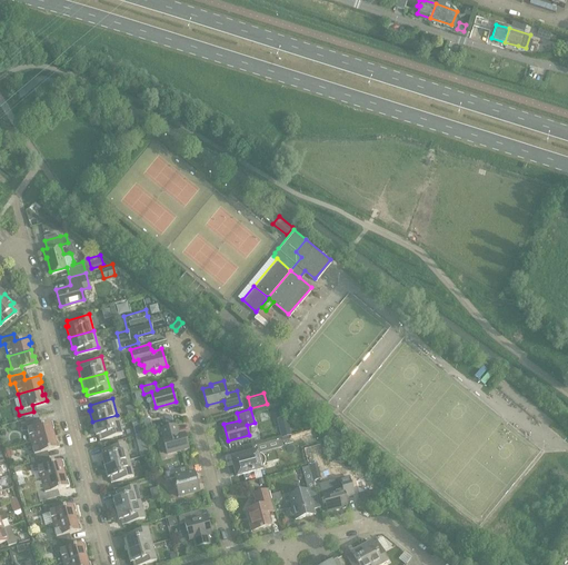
[(99,437),(121,432),(117,415),(92,422),(95,433),(97,432),(99,437)]
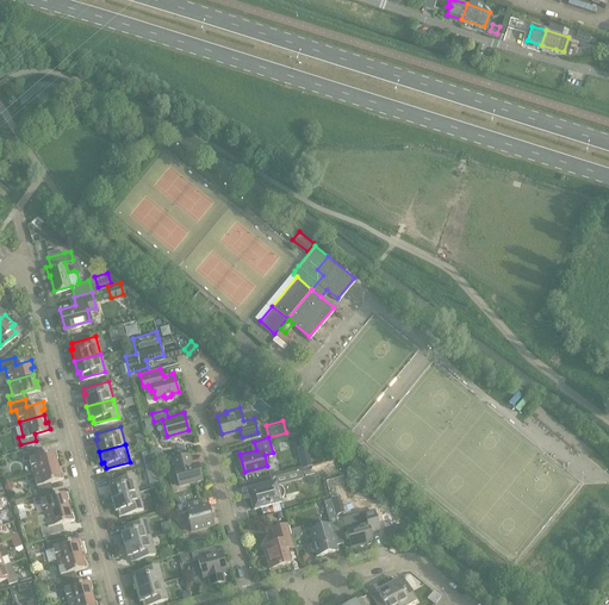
[(55,449),(39,453),(37,446),(22,450),(24,457),(29,456),(32,468),(56,461),(55,456),(57,456),(55,449)]
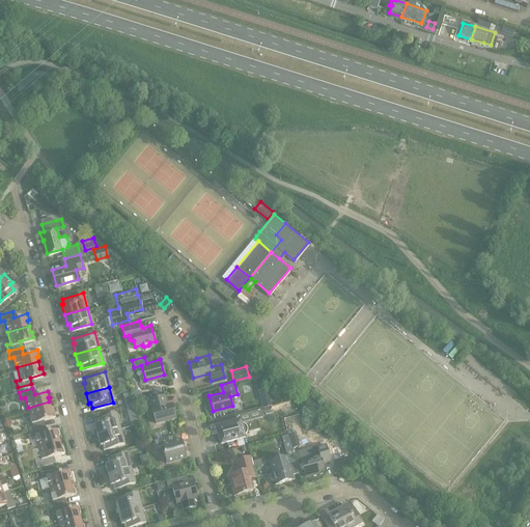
[(174,415),(171,401),(165,403),(163,393),(149,397),(151,406),(151,407),(155,420),(174,415)]
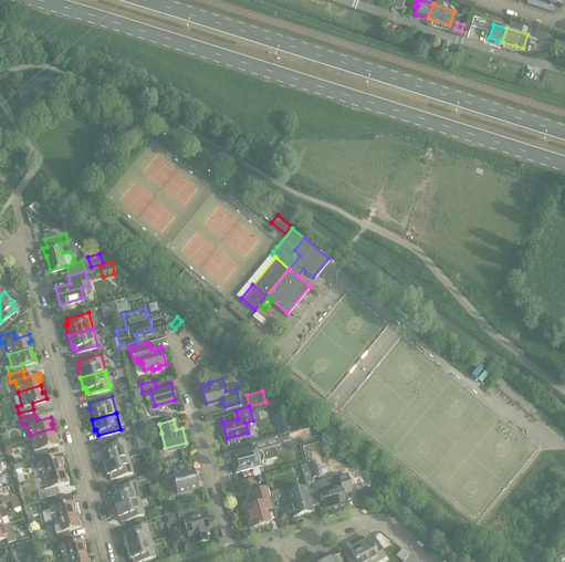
[(44,453),(43,446),(58,443),(56,436),(54,436),(52,428),(30,435),(33,448),(29,449),(30,456),(44,453)]
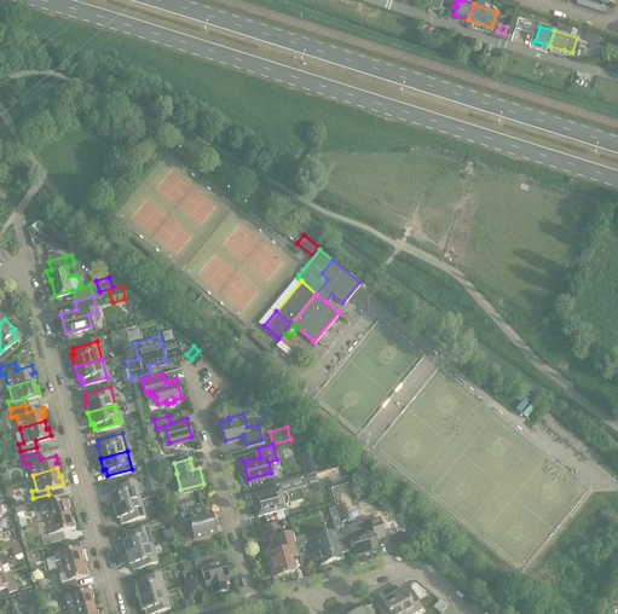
[(139,497),(134,479),(110,486),(111,492),(109,492),(113,504),(139,497)]
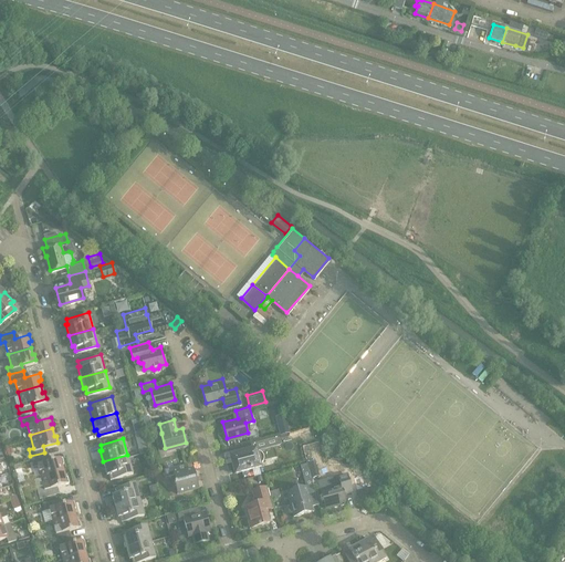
[(262,459),(263,456),(262,454),(261,451),(260,449),(257,449),(254,449),(254,447),(252,447),(251,440),(233,446),(234,451),(230,454),(234,470),(259,464),(258,461),(260,460),(262,459)]
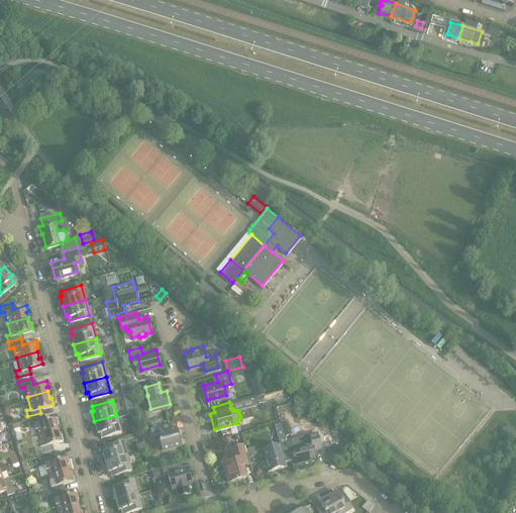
[(57,426),(56,422),(58,421),(56,416),(42,419),(40,413),(27,416),(29,423),(33,422),(36,432),(57,426)]
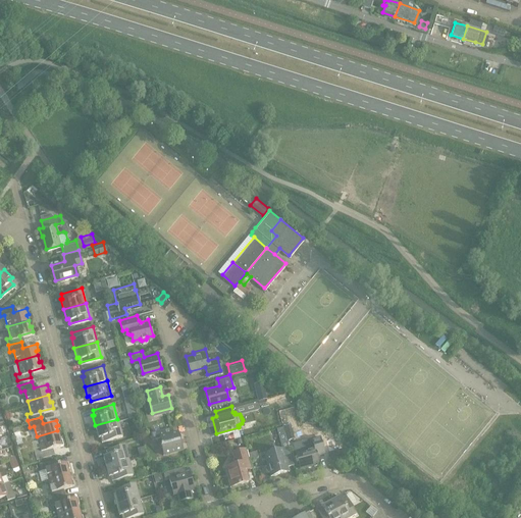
[(101,439),(121,434),(117,419),(95,425),(98,435),(100,434),(101,439)]
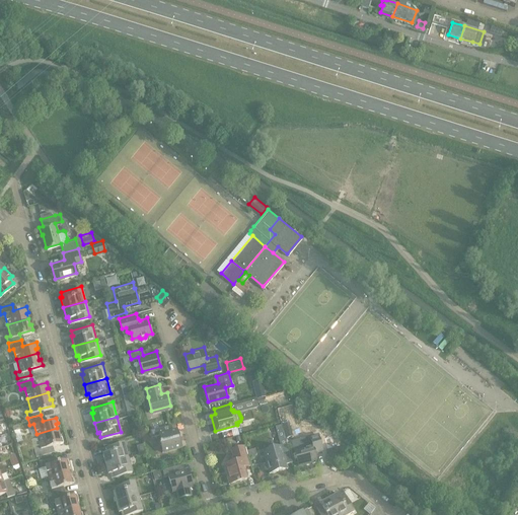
[(288,419),(281,422),(283,428),(290,426),(288,419)]
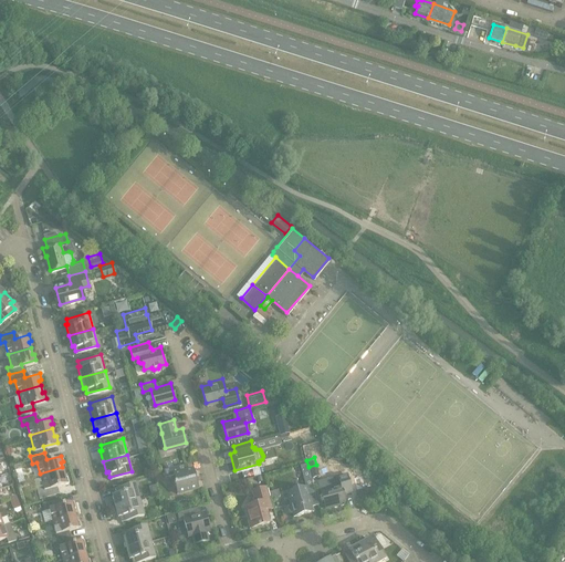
[(176,490),(198,485),(192,466),(188,468),(186,461),(163,467),(165,475),(173,472),(175,479),(174,479),(176,490)]
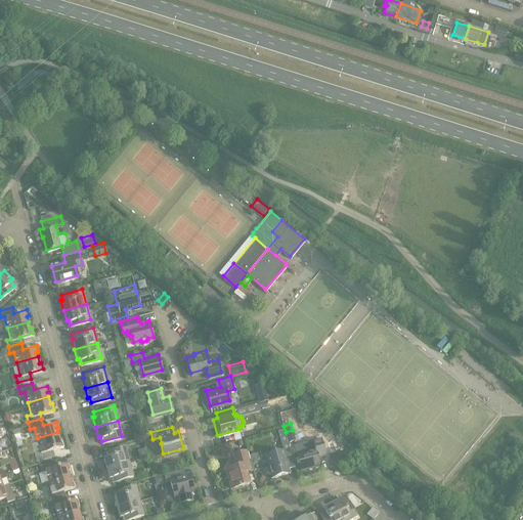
[(63,445),(61,439),(59,439),(57,432),(37,438),(40,448),(34,449),(36,459),(51,455),(49,448),(63,445)]
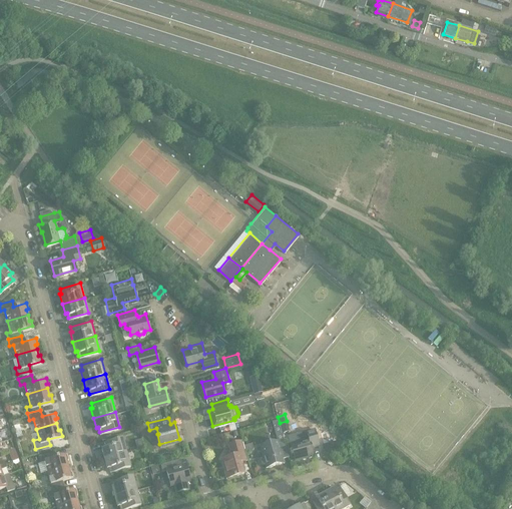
[(238,427),(231,429),(233,436),(240,434),(238,427)]
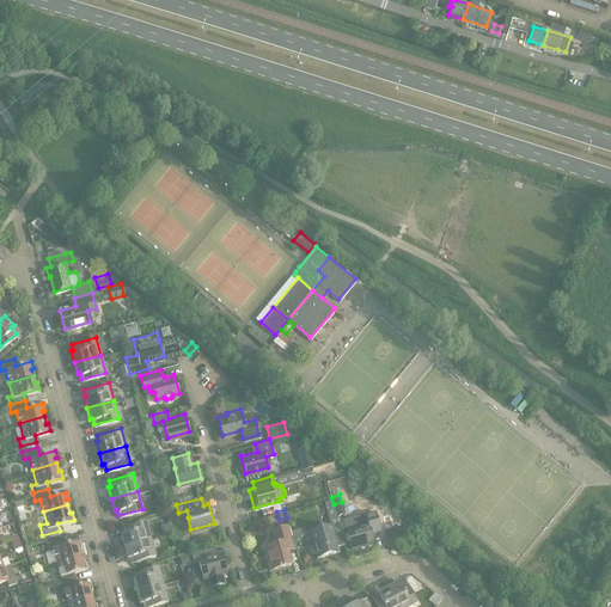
[(151,537),(146,519),(121,526),(123,531),(121,532),(123,544),(151,537)]
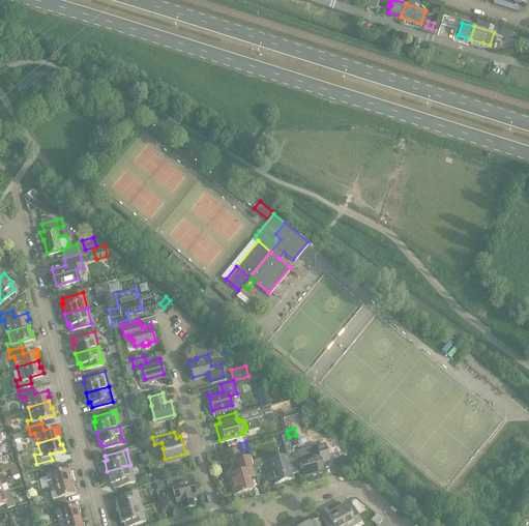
[(304,472),(322,467),(320,461),(328,459),(326,449),(306,455),(306,457),(300,459),(304,472)]
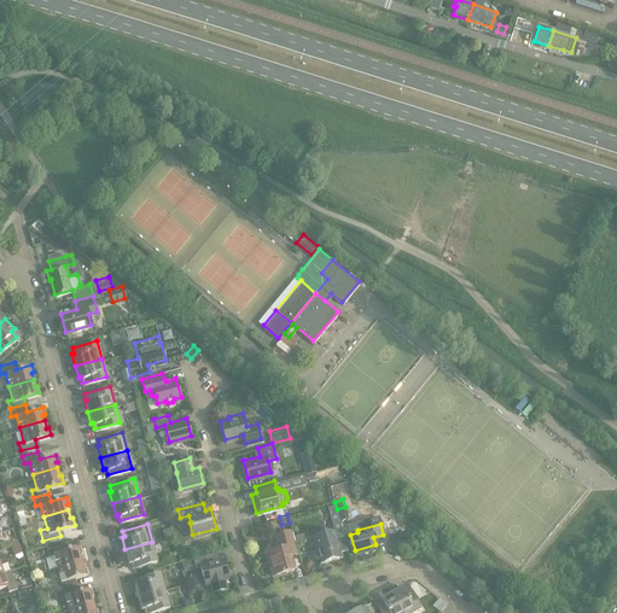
[(347,548),(341,526),(313,533),(316,548),(314,548),(314,553),(316,556),(318,555),(319,560),(338,555),(337,550),(347,548)]
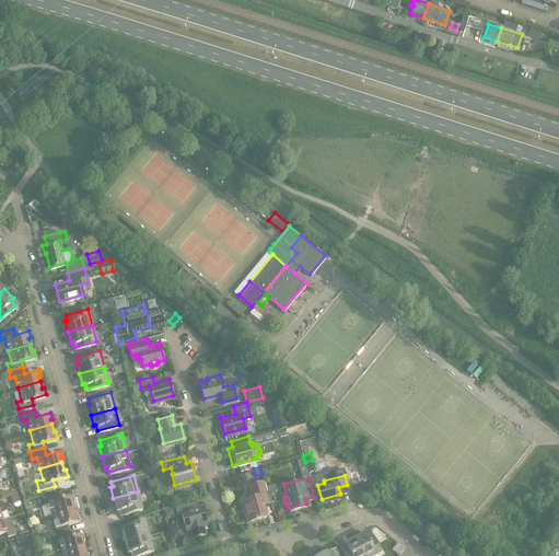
[(265,514),(260,496),(267,494),(263,479),(248,483),(252,496),(241,499),(246,520),(265,514)]
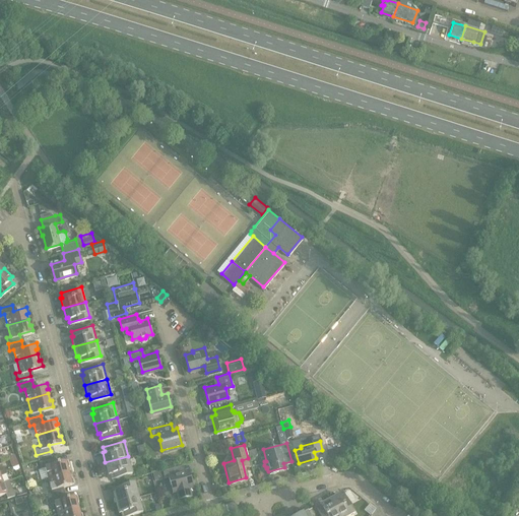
[(340,445),(334,446),(336,454),(342,453),(340,445)]
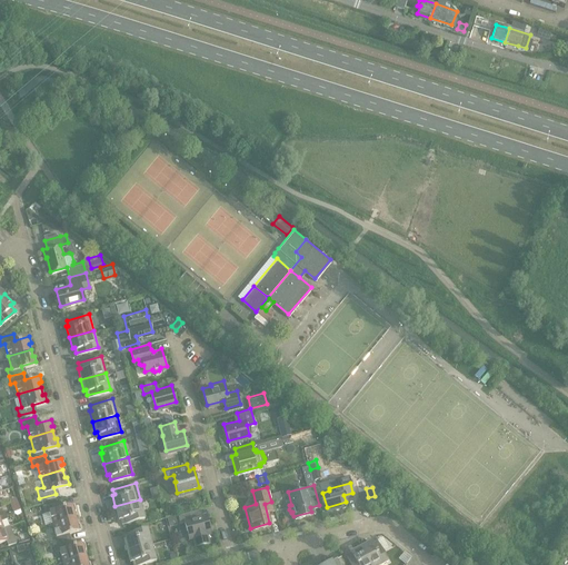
[(73,502),(59,506),(57,499),(43,503),(45,511),(49,509),(52,521),(75,515),(73,509),(76,508),(73,502)]
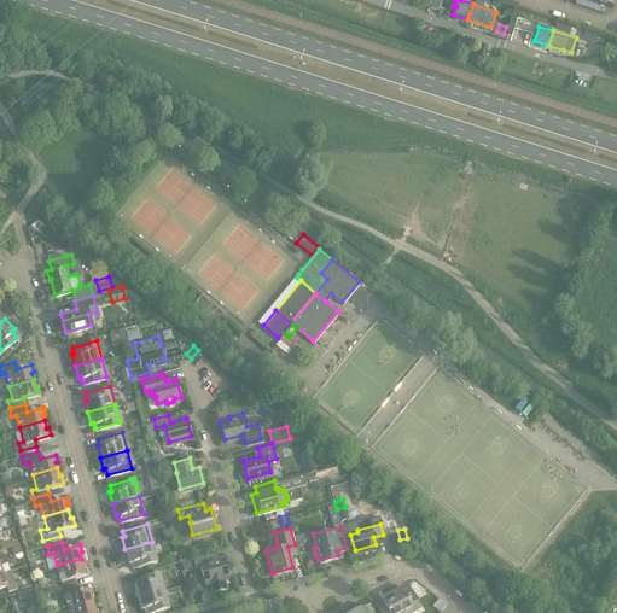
[(128,561),(131,560),(132,566),(157,560),(152,542),(124,549),(128,561)]
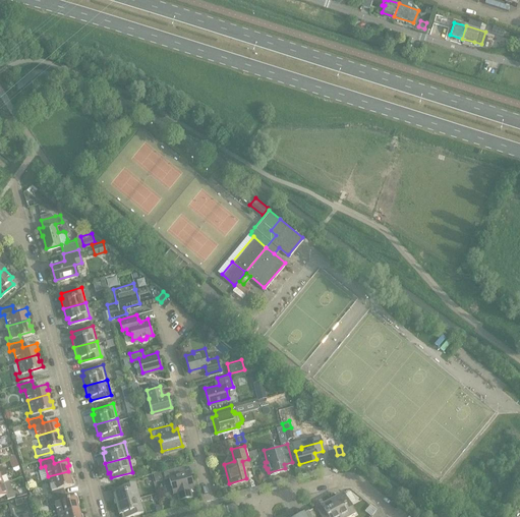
[(180,471),(178,470),(176,470),(175,465),(162,469),(164,476),(169,475),(172,490),(177,489),(179,497),(190,495),(187,485),(192,484),(188,469),(180,471)]
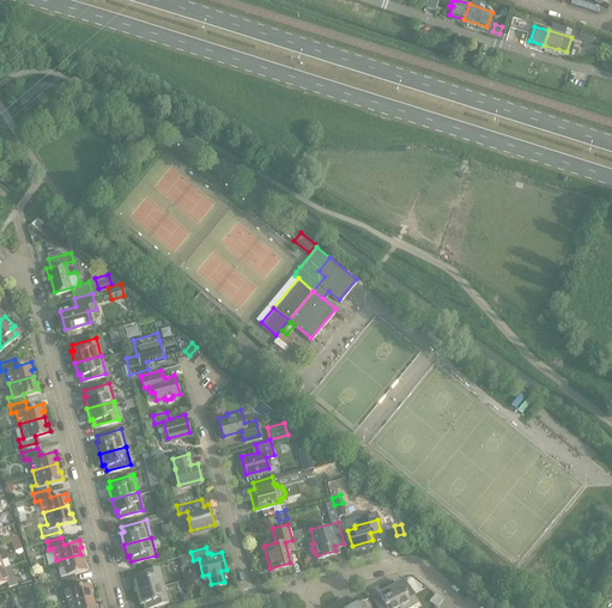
[(7,557),(6,553),(0,555),(0,569),(11,565),(10,563),(4,565),(1,559),(7,557)]
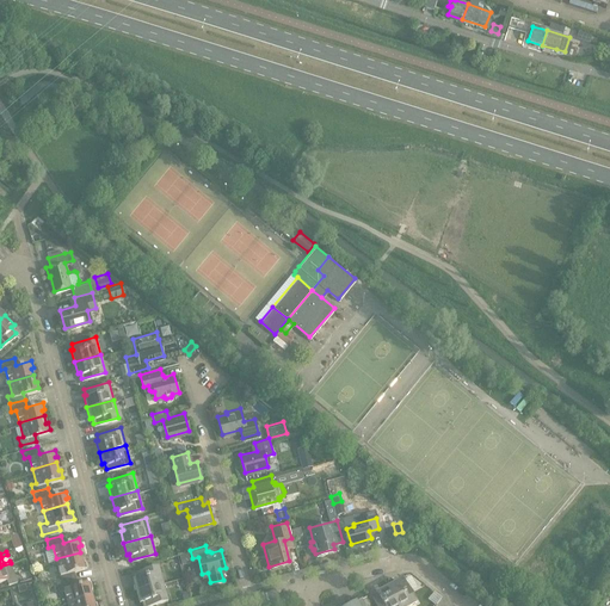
[(188,551),(179,554),(180,562),(189,560),(188,551)]
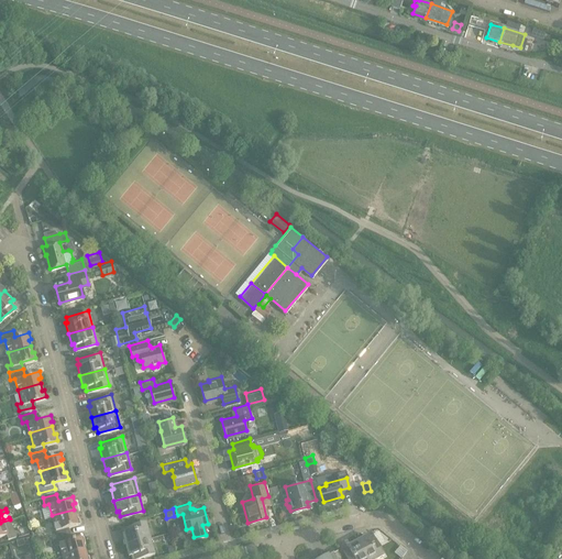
[(66,532),(65,526),(79,522),(78,515),(76,516),(74,510),(52,515),(55,527),(51,528),(53,536),(66,532)]
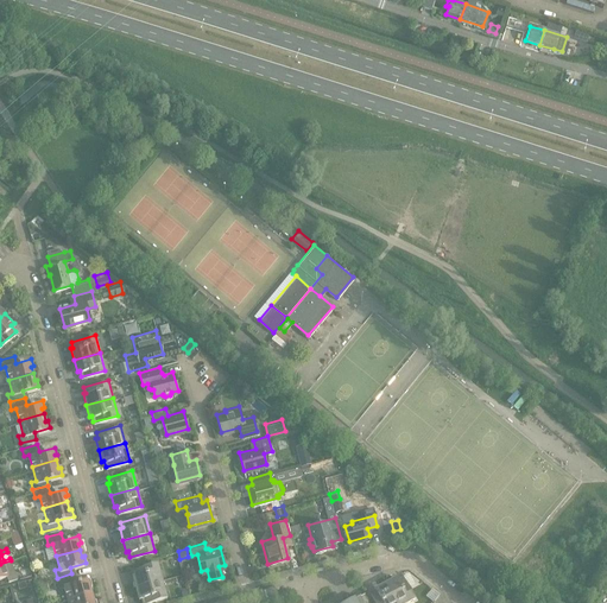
[(17,577),(11,560),(0,564),(0,576),(6,575),(7,579),(17,577)]
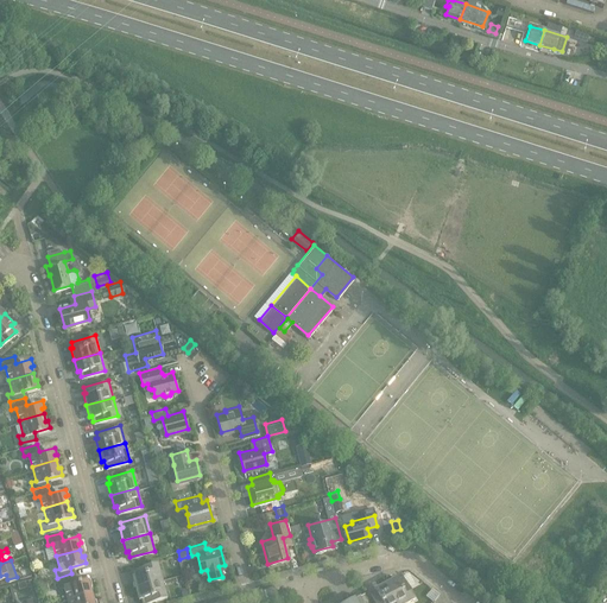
[(162,578),(157,560),(132,566),(134,572),(132,573),(136,585),(162,578)]
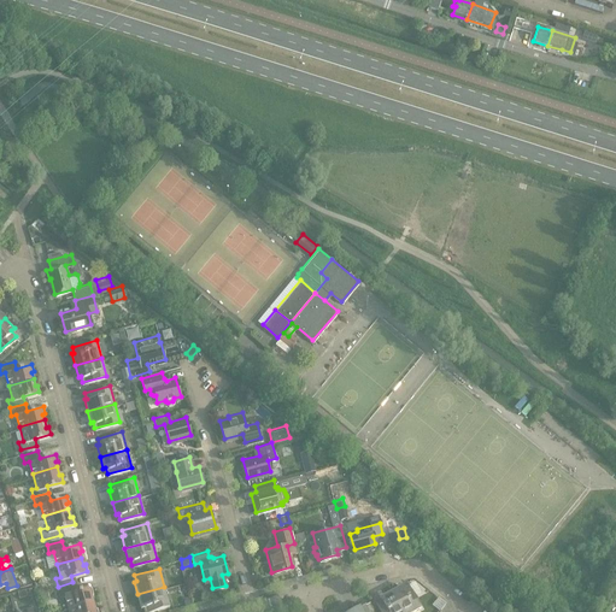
[(93,599),(91,593),(93,593),(91,586),(75,590),(72,582),(58,587),(59,594),(64,593),(68,606),(93,599)]
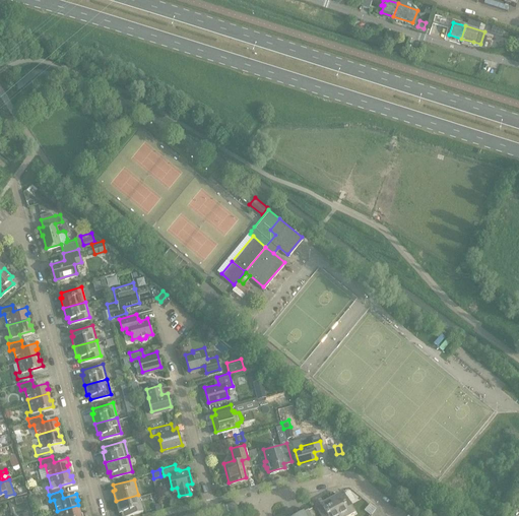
[(339,515),(342,515),(353,510),(343,491),(339,494),(338,492),(329,497),(339,515)]
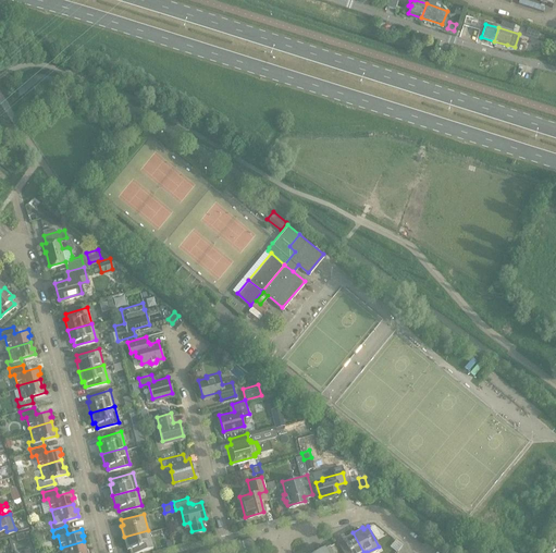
[(128,547),(130,552),(152,547),(148,530),(124,537),(126,548),(128,547)]
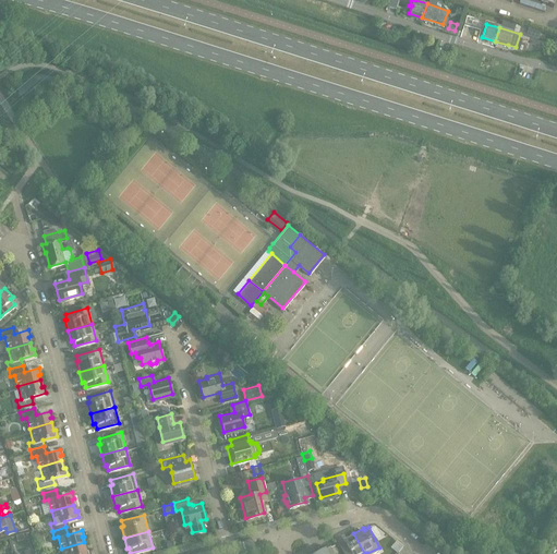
[(364,553),(353,533),(343,539),(344,540),(339,543),(344,553),(364,553)]
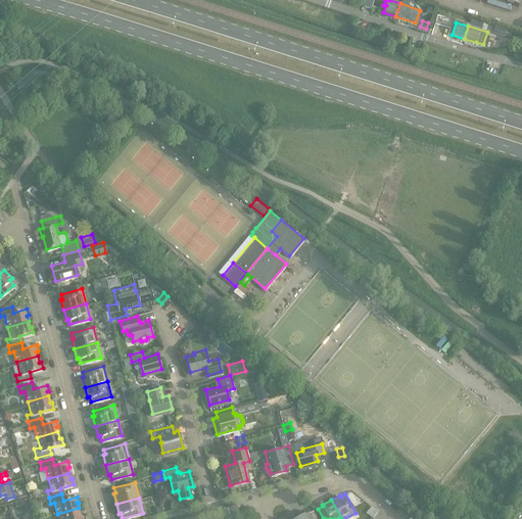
[(83,518),(82,514),(80,515),(79,508),(57,514),(58,518),(83,518)]
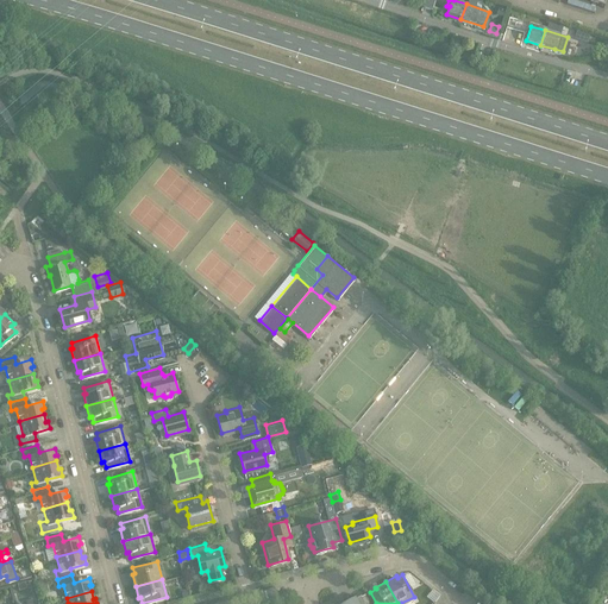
[(370,603),(364,592),(348,602),(348,603),(370,603)]
